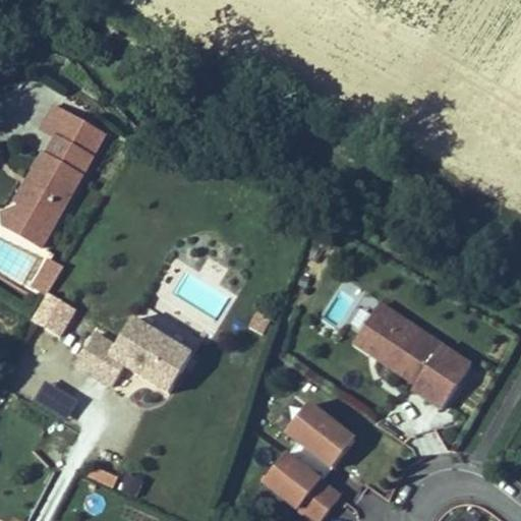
[(31,232),(59,248),(111,159),(98,152),(112,127),(74,105),(60,129),(78,139),(67,159),(63,157),(35,206),(39,208),(43,211),(31,232)]
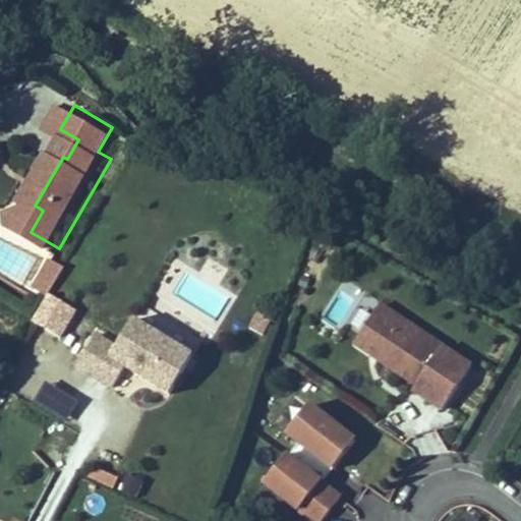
[(124,134),(112,127),(98,152),(111,159),(124,134)]
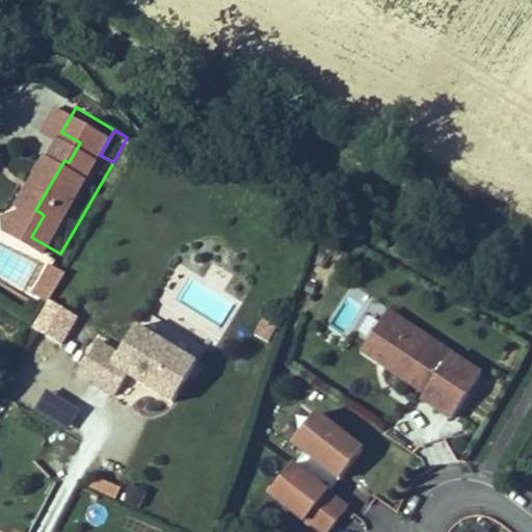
[(27,234),(31,237),(44,215),(40,212),(23,217),(27,234)]
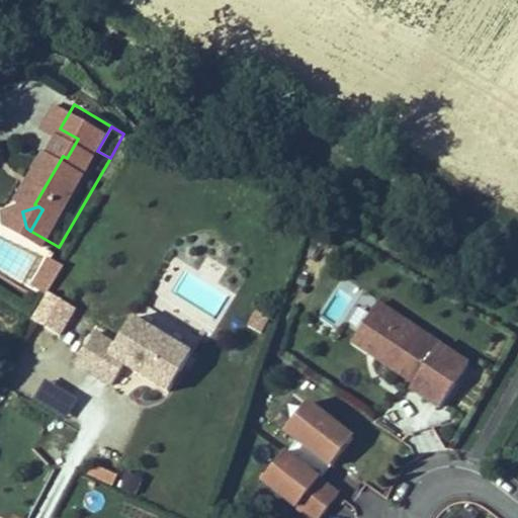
[(74,265),(64,258),(49,284),(59,290),(74,265)]
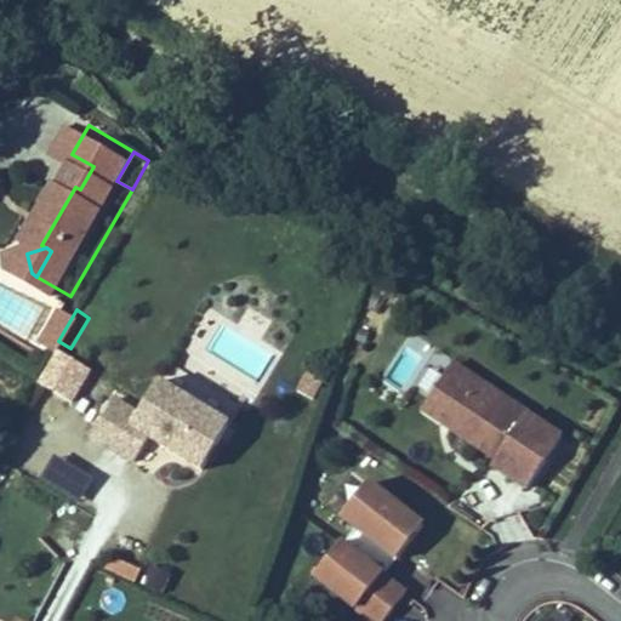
[(72,402),(90,368),(56,349),(38,383),(72,402)]
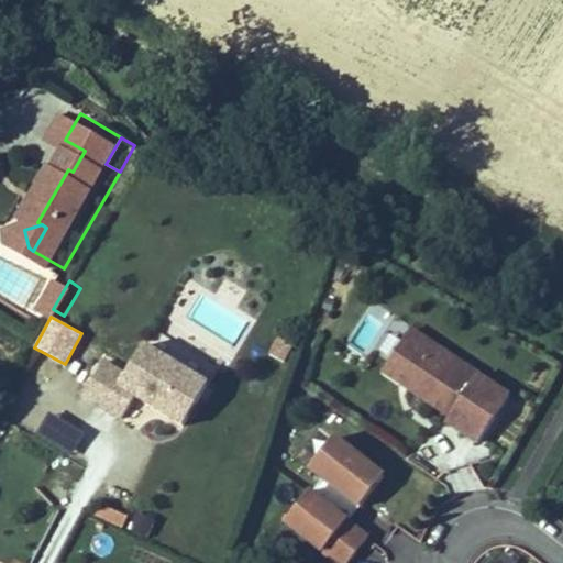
[(378,374),(479,440),(512,389),(410,323),(378,374)]
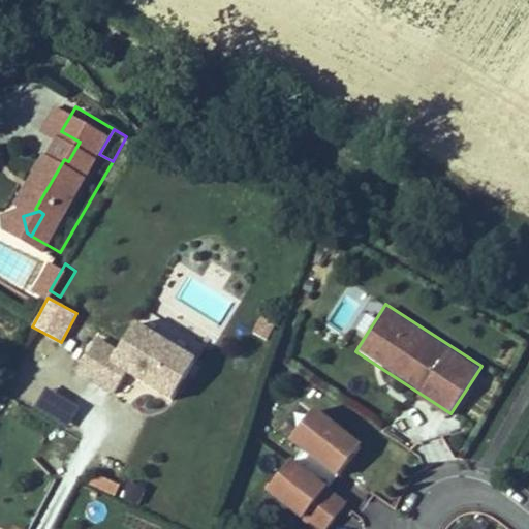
[(217,393),(240,354),(181,318),(163,346),(143,334),(124,365),(159,386),(172,366),(217,393)]
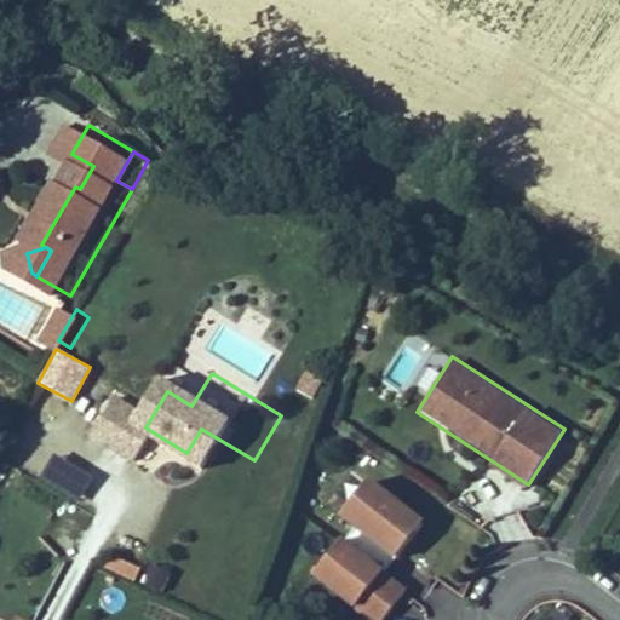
[(408,491),(383,523),(400,535),(388,551),(385,549),(357,585),(403,619),(431,619),(447,601),(425,584),(464,533),(408,491)]
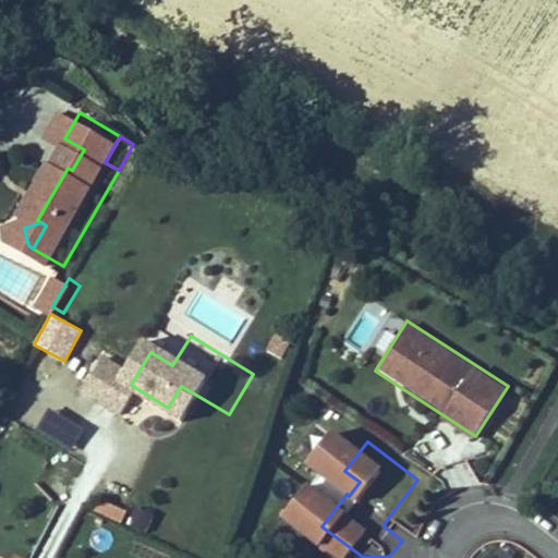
[(95,514),(122,522),(126,507),(99,499),(95,514)]
